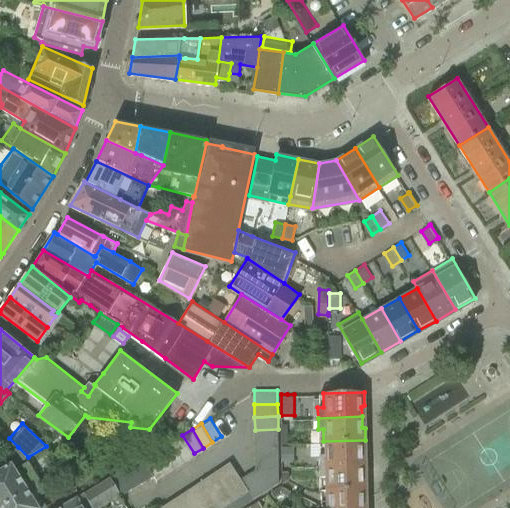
[(278,429),(255,430),(255,443),(278,442),(278,429)]
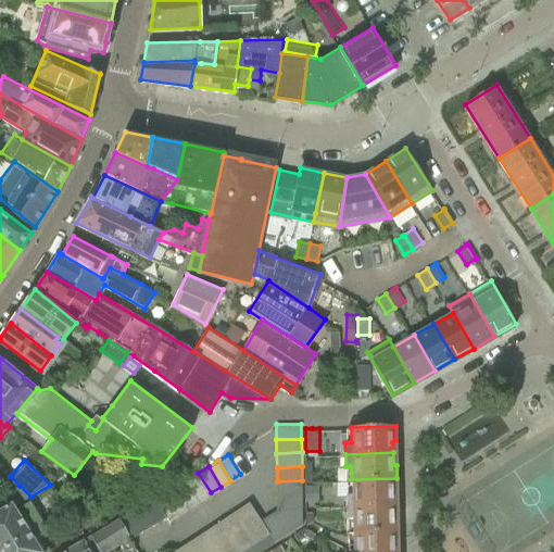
[(211,492),(198,473),(188,479),(201,499),(211,492)]
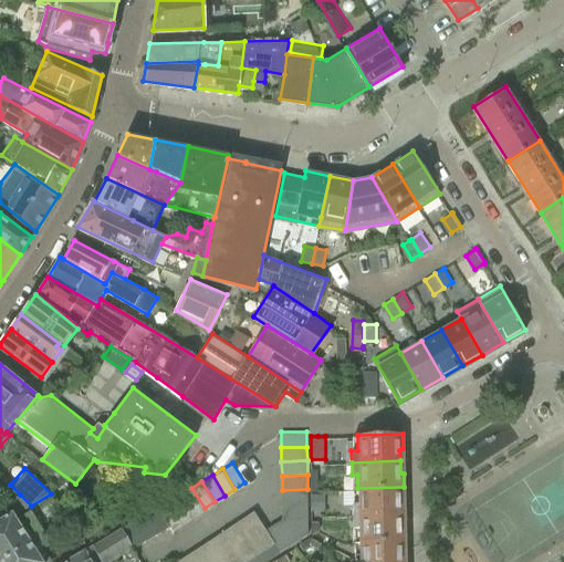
[(404,487),(357,488),(358,503),(353,503),(353,516),(401,513),(401,503),(405,501),(404,487)]
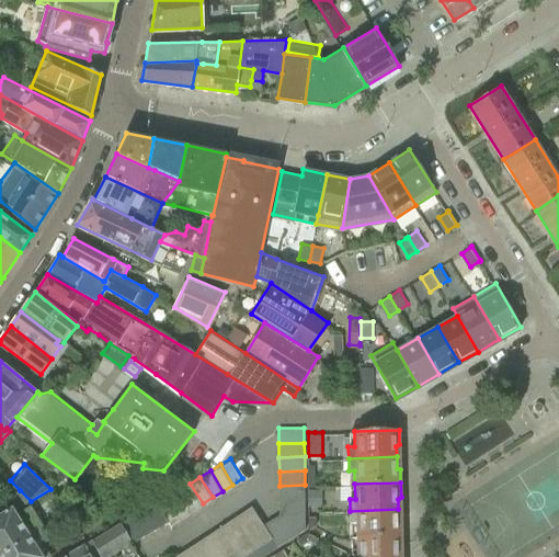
[(203,503),(190,484),(180,490),(193,510),(203,503)]
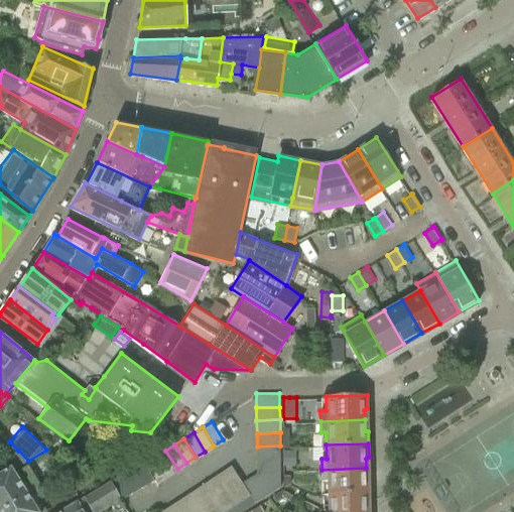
[(280,445),(257,446),(257,460),(280,458),(280,445)]
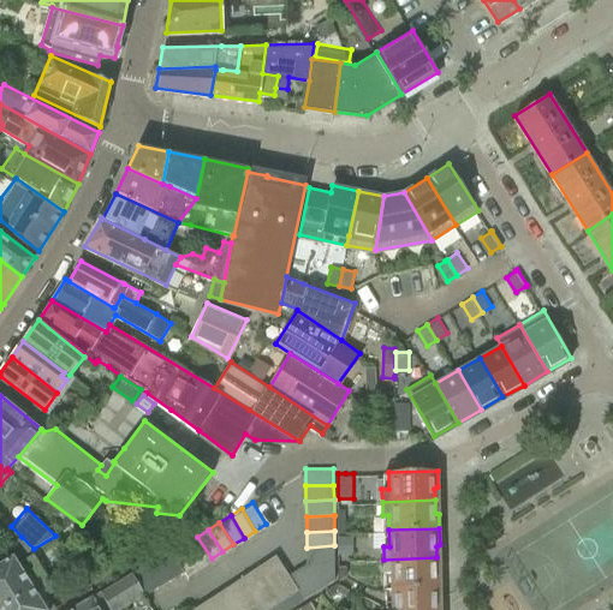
[(34,549),(22,537),(12,543),(22,556),(34,549)]
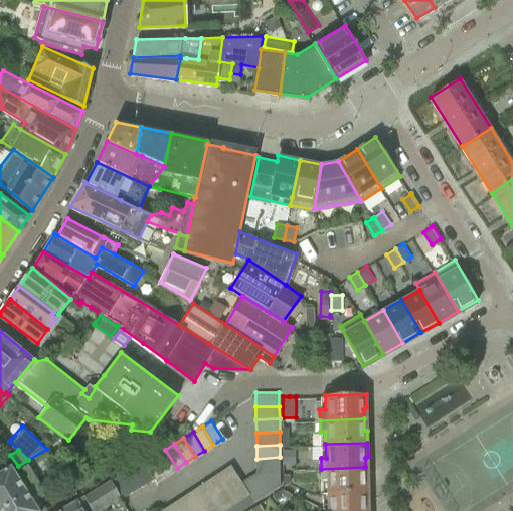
[(177,468),(165,450),(156,456),(168,474),(177,468)]
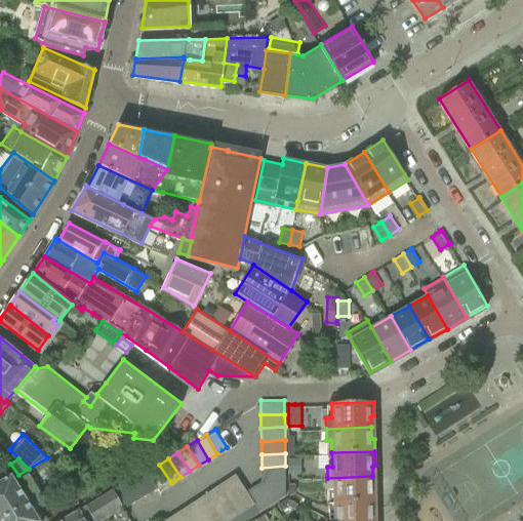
[(171,483),(159,465),(150,470),(162,489),(171,483)]
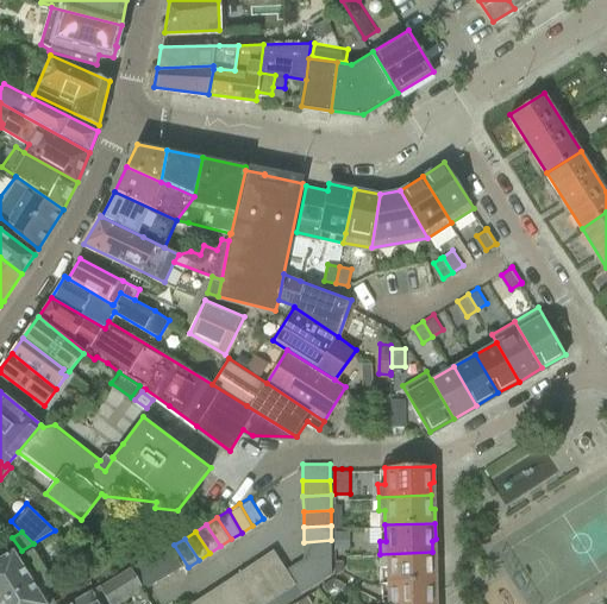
[(331,540),(304,542),(304,557),(331,557),(331,540)]
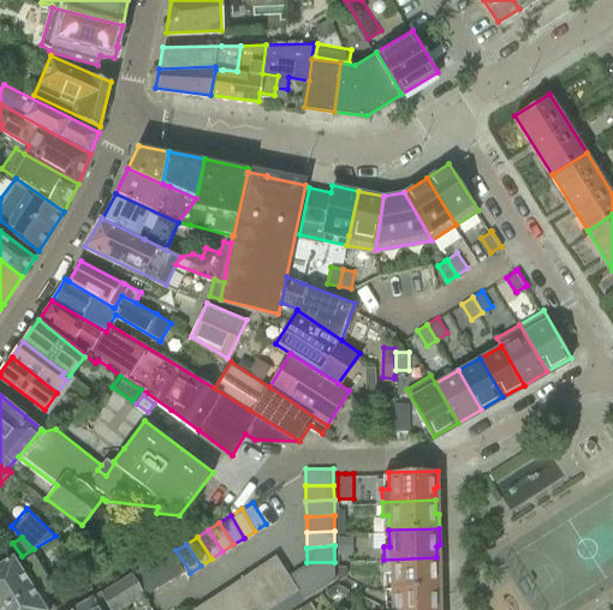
[(185,569),(173,550),(172,548),(159,555),(172,578),(185,569)]
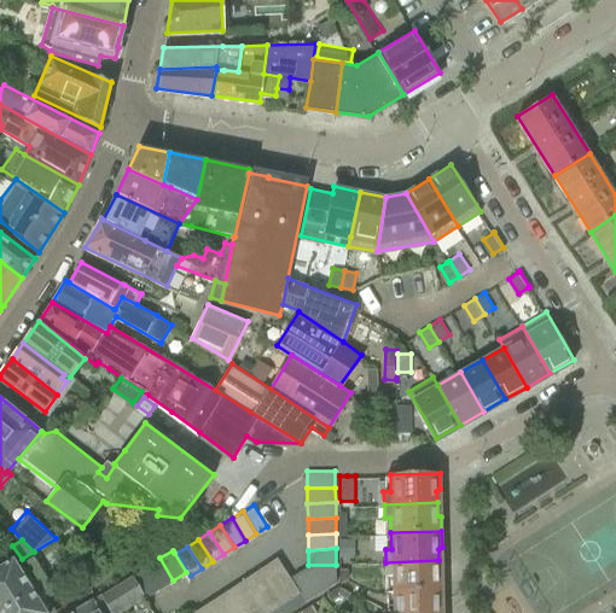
[(15,556),(0,564),(0,609),(34,589),(27,577),(33,573),(25,564),(21,567),(15,556)]
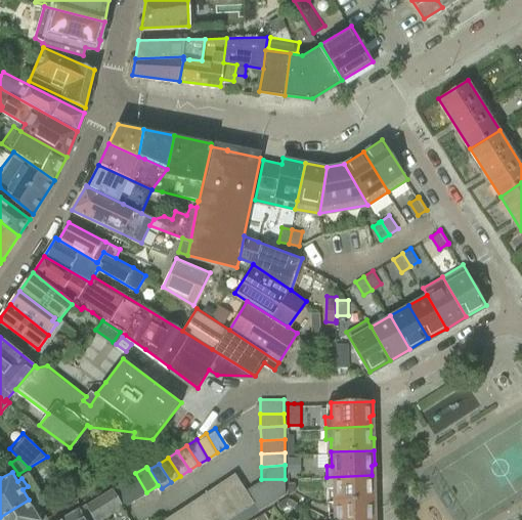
[(146,492),(135,473),(124,479),(135,499),(146,492)]
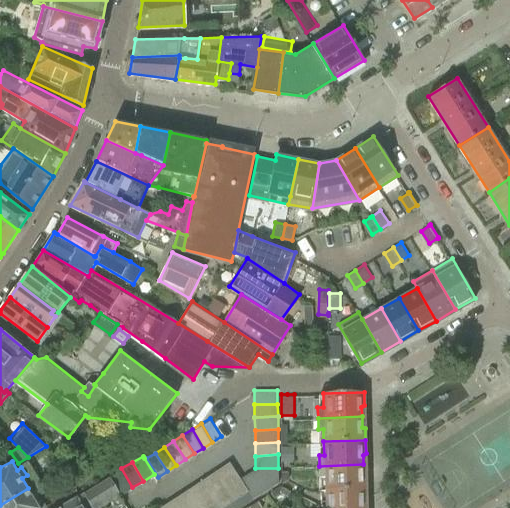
[(181,507),(234,507),(252,497),(240,477),(229,462),(175,497),(181,507)]
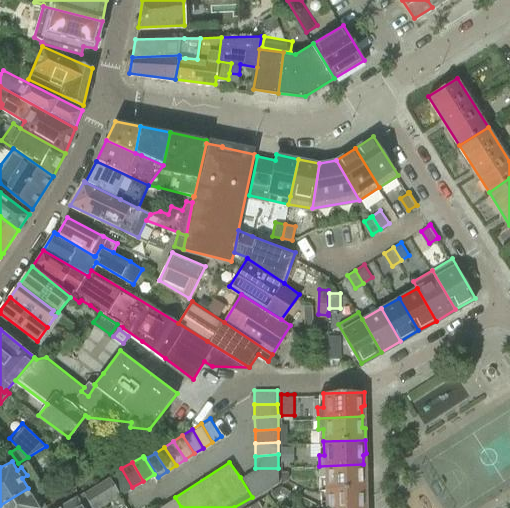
[(363,464),(319,466),(319,477),(324,477),(324,489),(367,487),(367,476),(364,475),(363,464)]
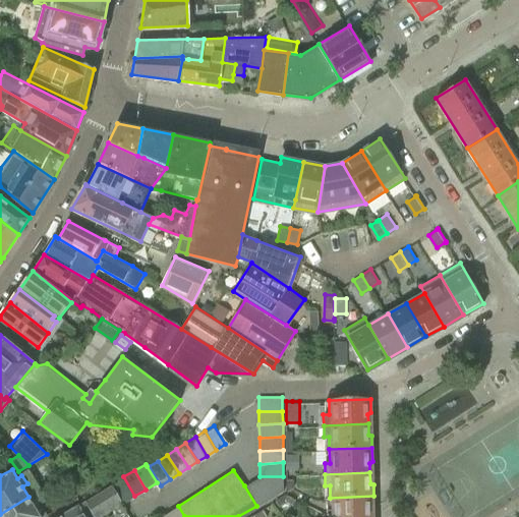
[(134,496),(123,476),(112,482),(122,501),(123,503),(134,496)]
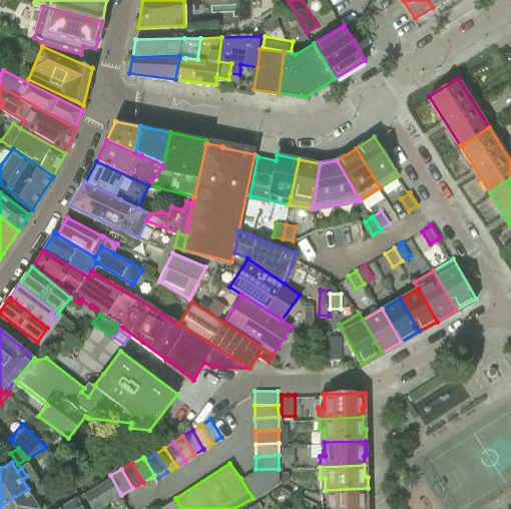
[(279,469),(256,469),(251,472),(264,492),(280,482),(279,469)]
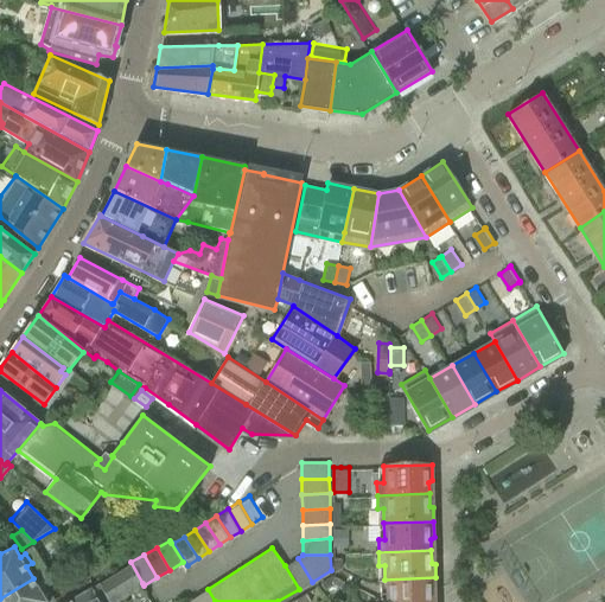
[(356,582),(360,576),(343,567),(342,557),(336,557),(336,570),(356,582)]
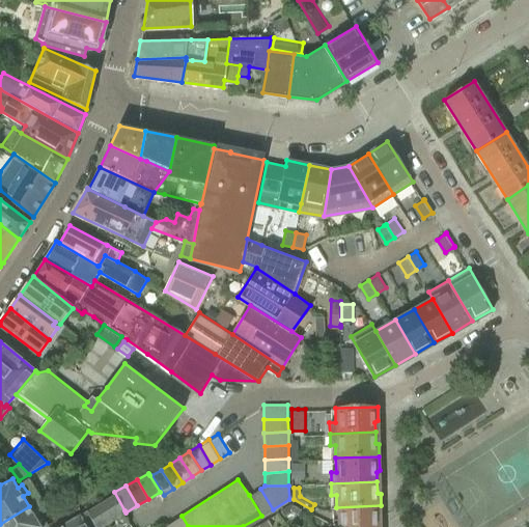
[(273,509),(260,489),(249,495),(261,516),(273,509)]
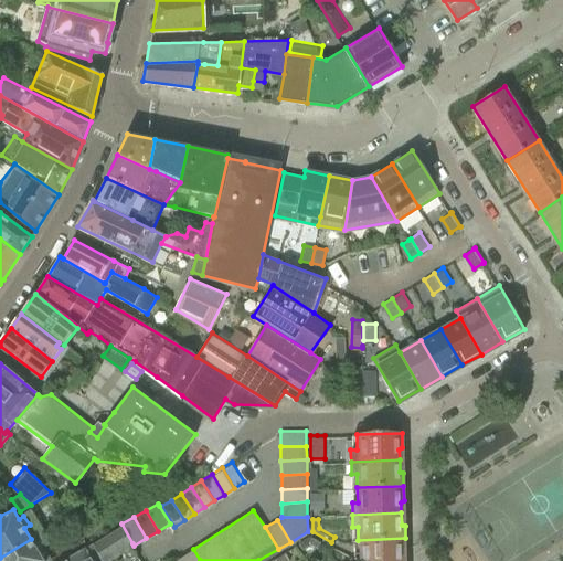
[(133,543),(121,524),(93,540),(105,560),(133,543)]
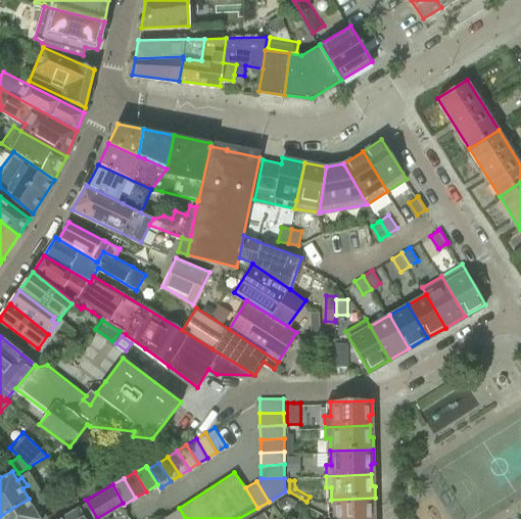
[(41,491),(29,499),(0,516),(0,518),(42,518),(47,516),(41,504),(46,501),(41,491)]
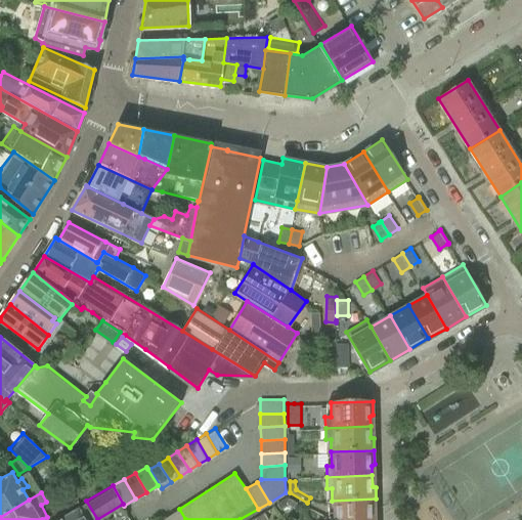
[(278,503),(280,508),(289,503),(295,507),(298,502),(289,496),(278,503)]
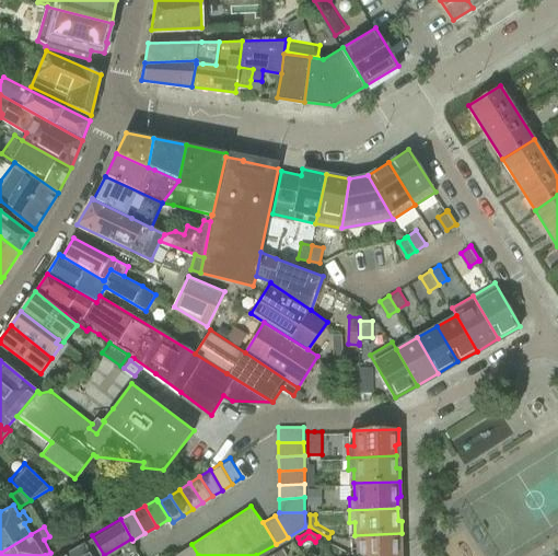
[(402,533),(355,535),(350,535),(350,552),(356,555),(358,555),(398,555),(398,551),(402,548),(402,533)]
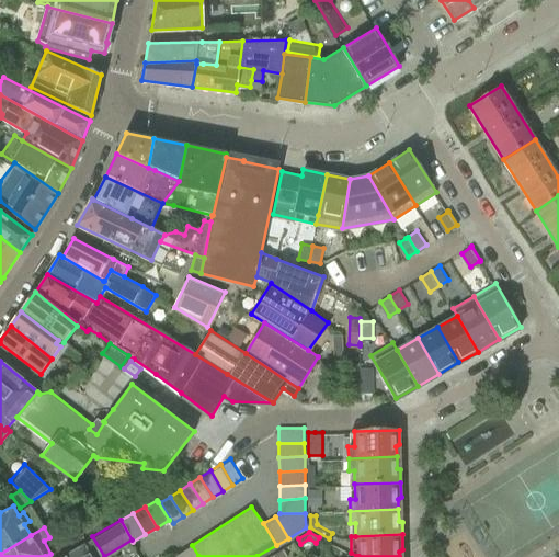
[(76,546),(56,556),(102,556),(104,556),(92,536),(76,546)]
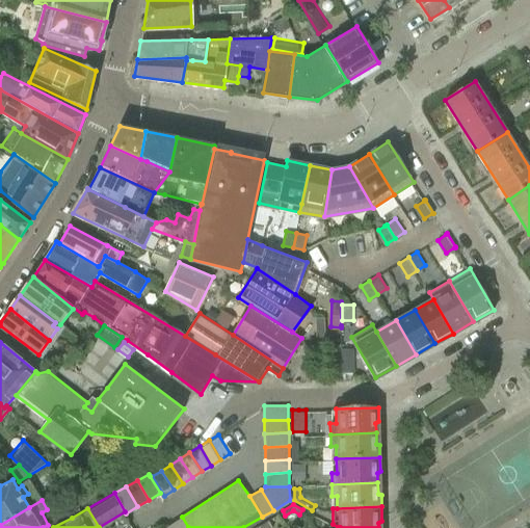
[(50,522),(53,527),(72,518),(68,511),(50,522)]
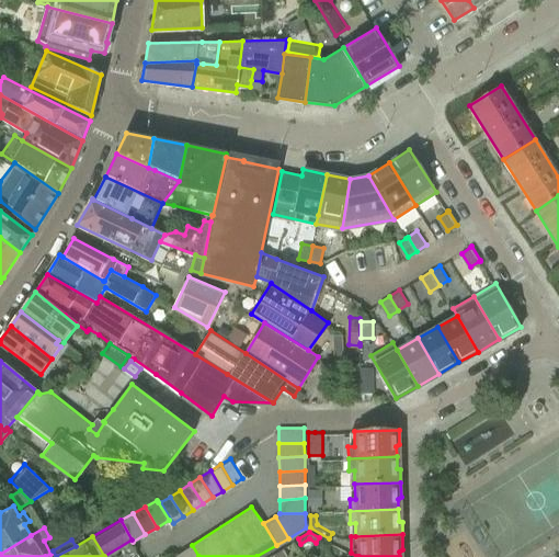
[(198,556),(192,545),(178,555),(178,556),(198,556)]
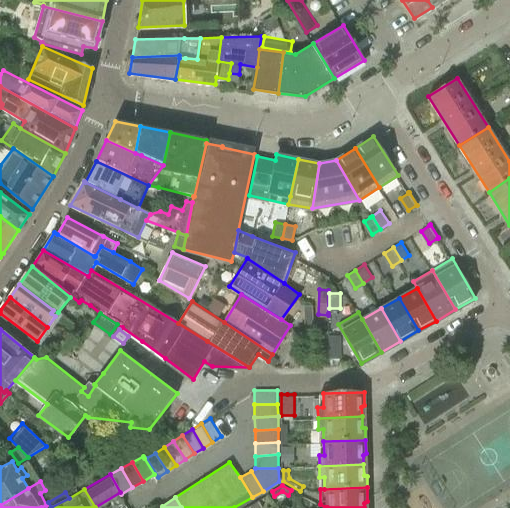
[(259,499),(248,506),(249,507),(259,507),(264,506),(259,499)]
